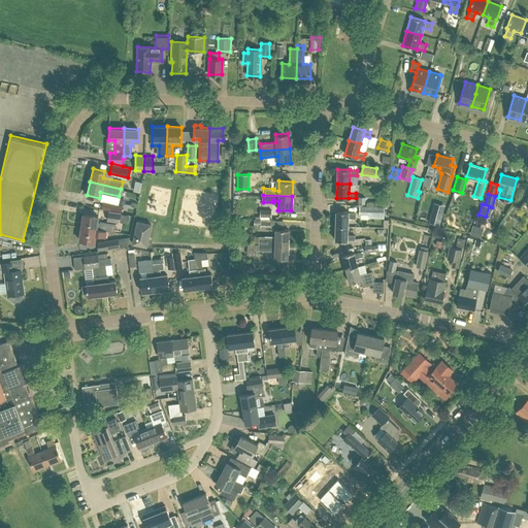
[(101,208),(121,212),(122,212),(123,205),(102,201),(101,208)]
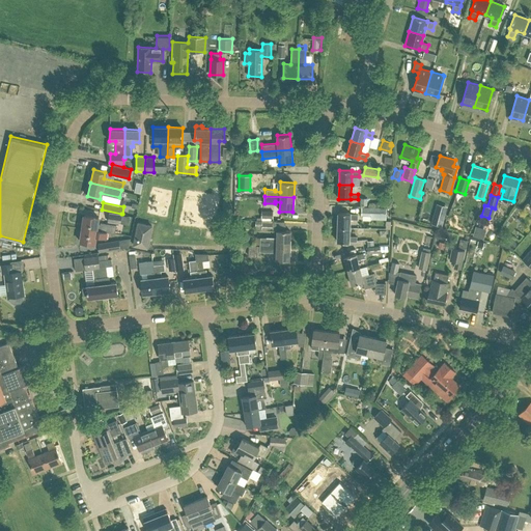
[(438,204),(431,224),(440,226),(443,227),(448,207),(438,204)]
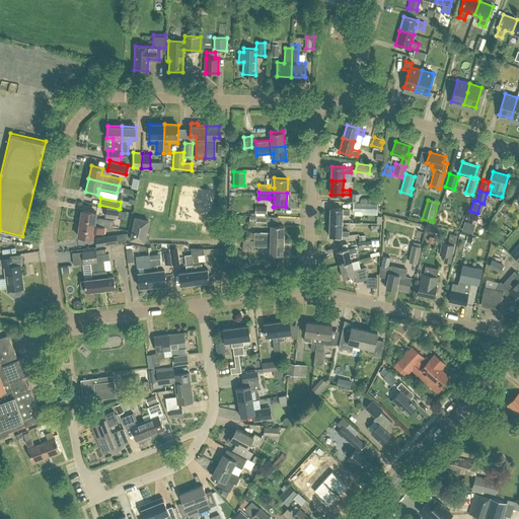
[(364,211),(364,214),(378,215),(378,203),(354,202),(353,211),(364,211)]
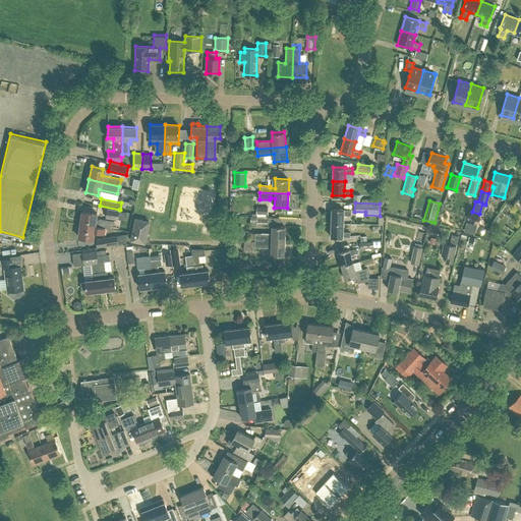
[(106,217),(118,219),(119,210),(107,208),(106,217)]
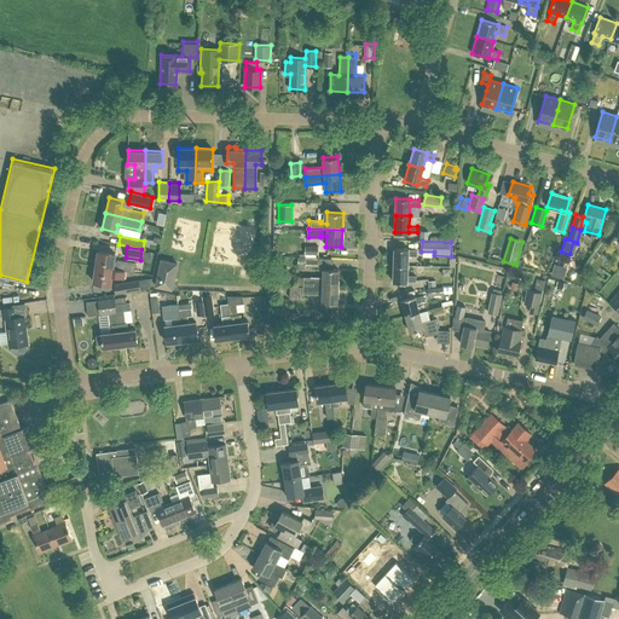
[(394,248),(393,265),(408,265),(408,255),(417,255),(417,249),(408,249),(409,248),(394,248)]
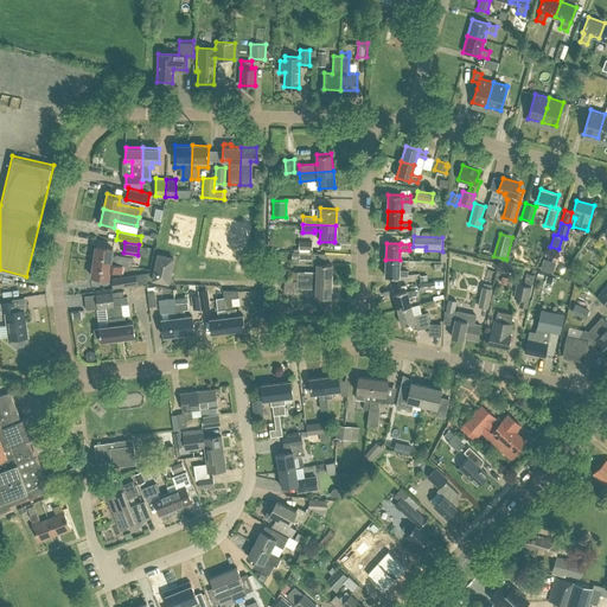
[(96,246),(94,261),(122,264),(132,266),(133,256),(115,254),(115,256),(112,255),(113,248),(96,246)]
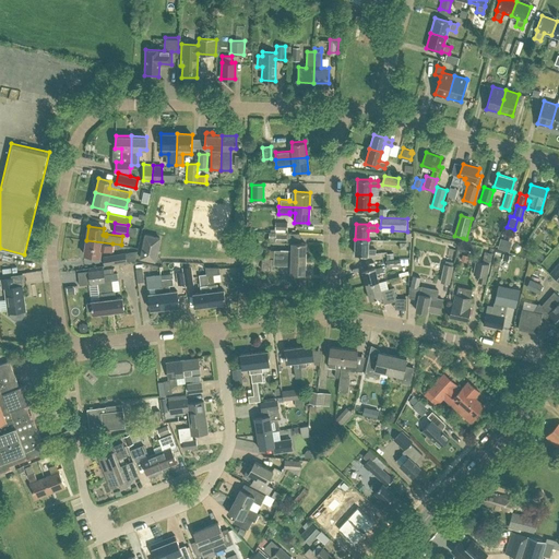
[(270,240),(287,240),(287,232),(270,230),(270,240)]
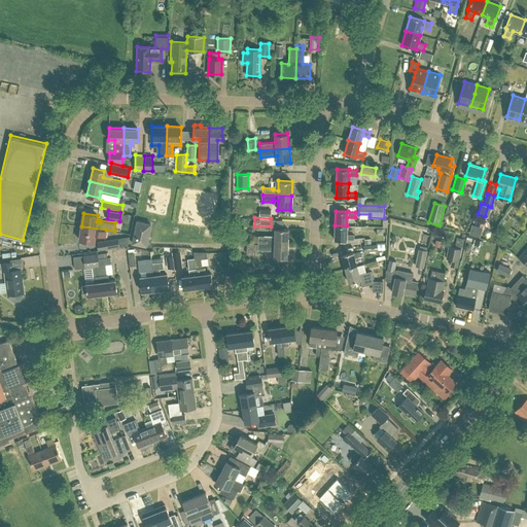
[(151,222),(136,220),(131,243),(146,247),(151,222)]
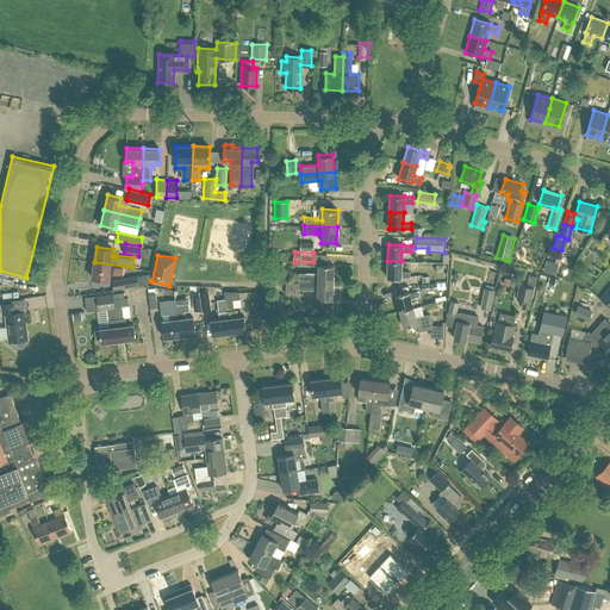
[(542,269),(555,273),(558,262),(545,259),(542,269)]
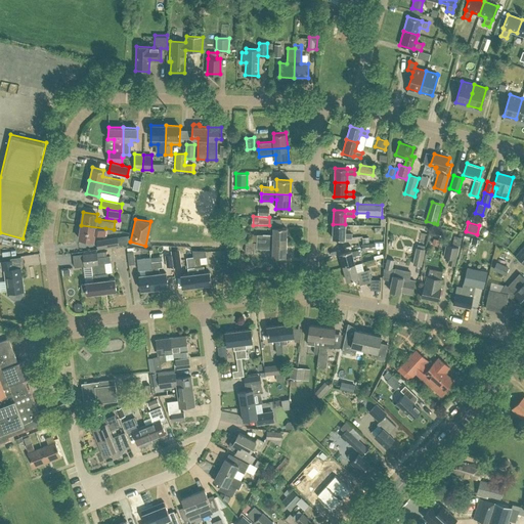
[(333,238),(345,238),(345,237),(352,238),(352,233),(345,232),(345,224),(333,224),(333,238)]
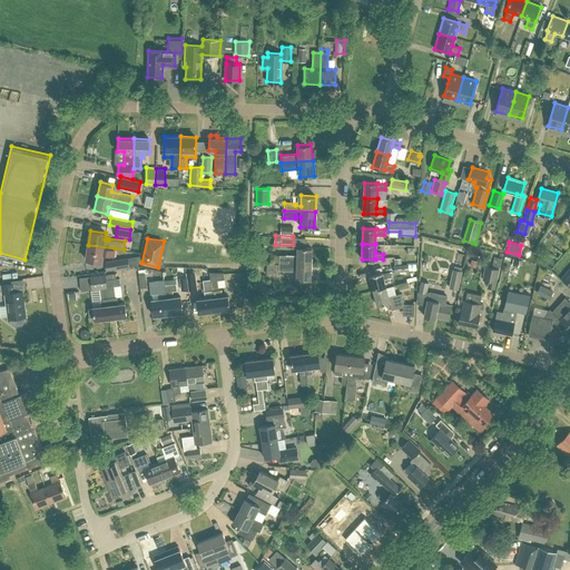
[(86,259),(101,262),(102,253),(114,255),(115,248),(88,245),(86,259)]
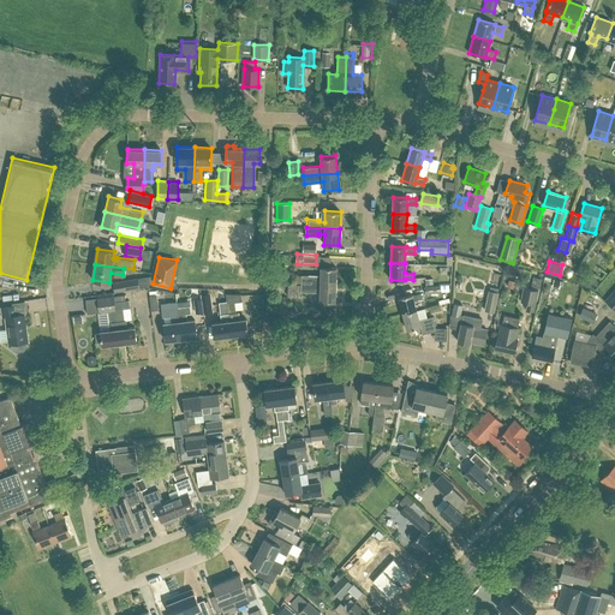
[(321,284),(335,284),(336,267),(321,267),(321,284)]
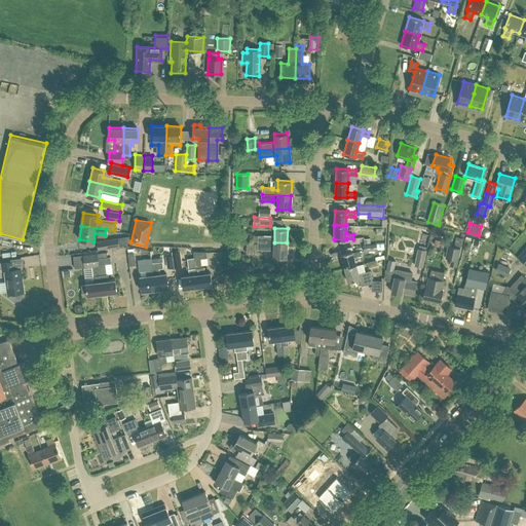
[(129,236),(97,241),(98,251),(127,246),(129,236)]
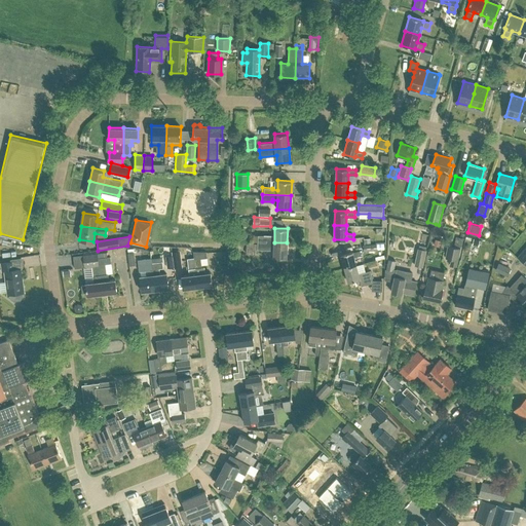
[(268,242),(258,242),(258,249),(273,249),(273,257),(287,258),(287,242),(274,242),(268,242)]
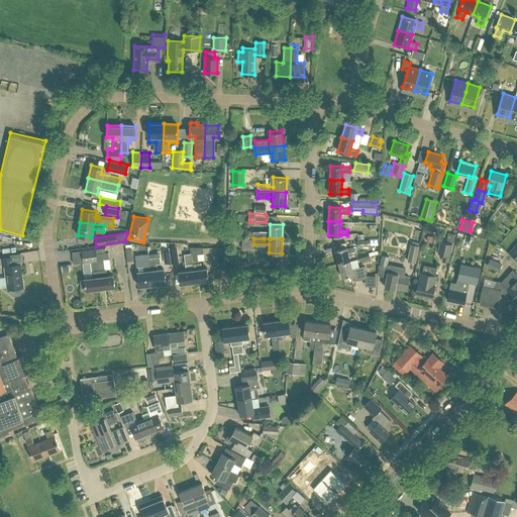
[(437,254),(442,255),(441,262),(448,263),(452,244),(440,241),(437,254)]
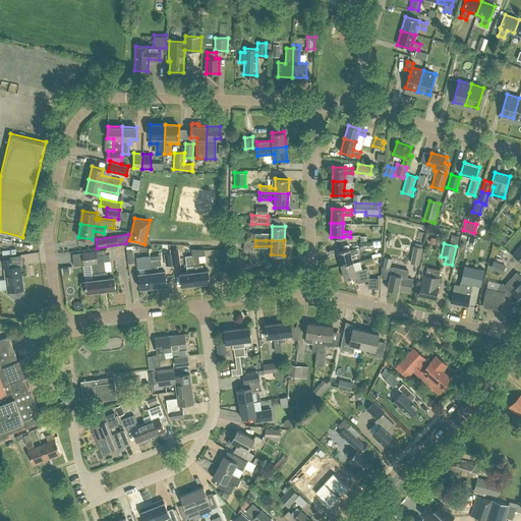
[(414,245),(410,262),(418,264),(421,247),(414,245)]
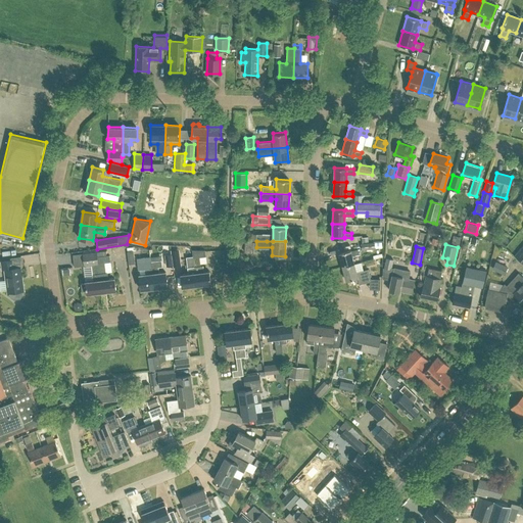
[(339,252),(342,267),(353,264),(351,255),(359,253),(358,248),(350,250),(350,249),(339,252)]
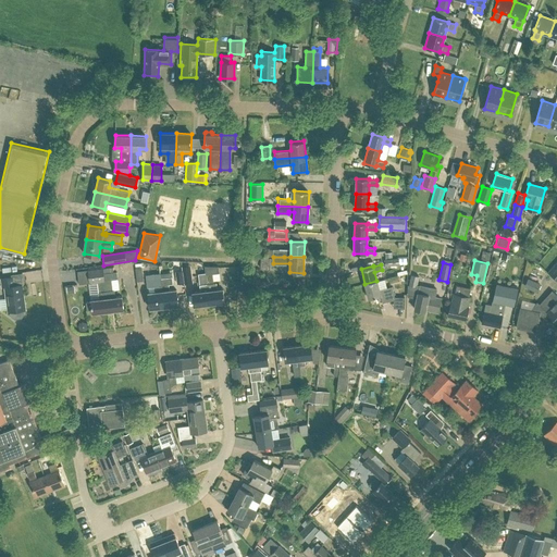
[(186,265),(182,267),(182,270),(183,270),(184,282),(184,283),(184,284),(193,283),(192,271),(187,271),(186,265)]
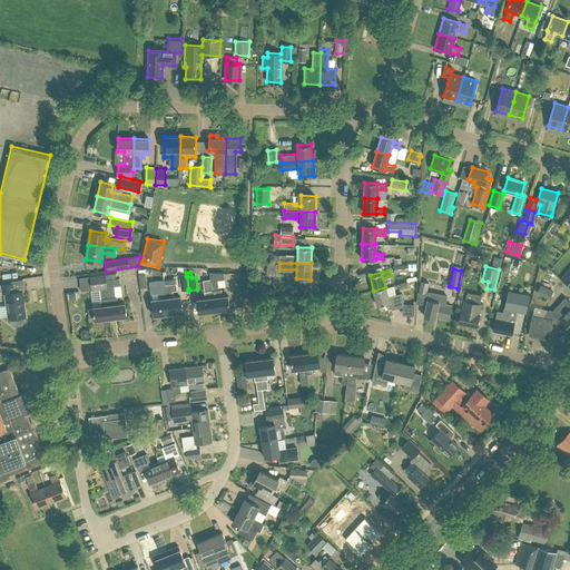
[(215,310),(209,272),(209,278),(203,279),(205,297),(196,298),(198,312),(215,310)]
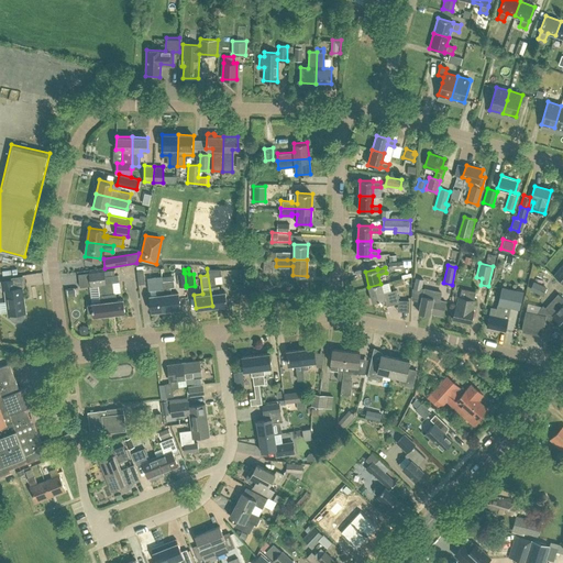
[(207,268),(212,306),(227,305),(225,291),(219,291),(218,285),(216,286),(214,276),(221,275),(220,268),(207,268)]
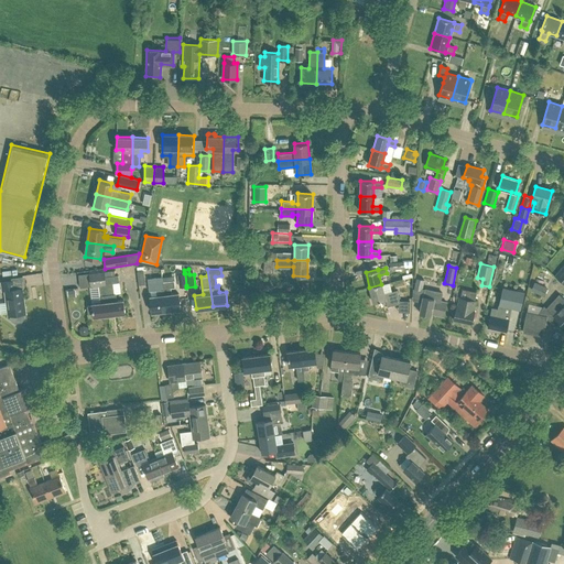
[(110,314),(106,277),(105,271),(89,273),(90,285),(99,284),(101,302),(93,303),(93,305),(88,305),(88,313),(94,312),(94,316),(110,314)]
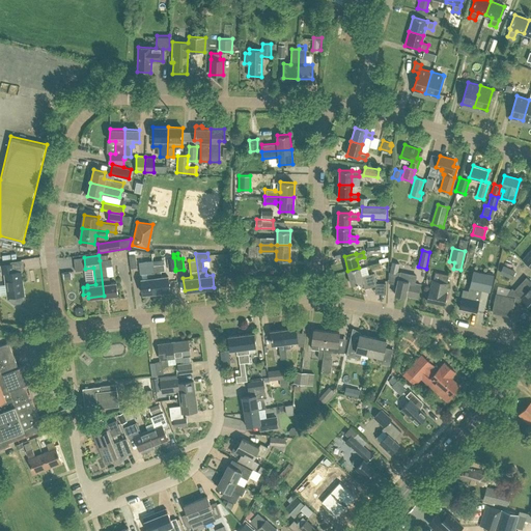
[(167,258),(169,270),(175,270),(175,269),(174,257),(173,257),(167,258)]
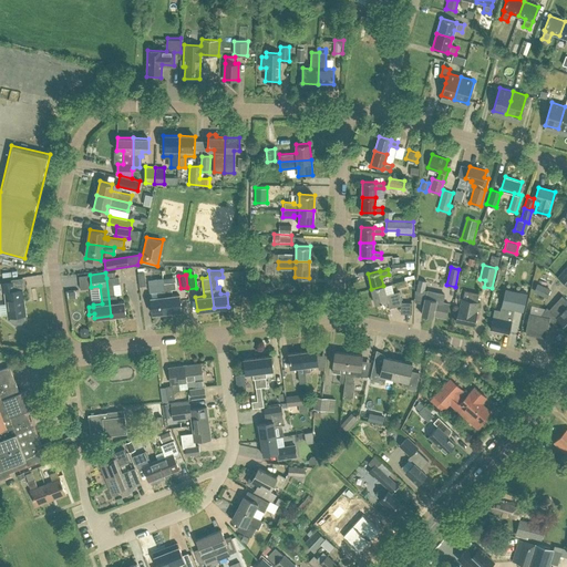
[(106,278),(111,316),(126,315),(124,301),(117,301),(117,295),(115,295),(114,284),(120,284),(120,276),(106,278)]
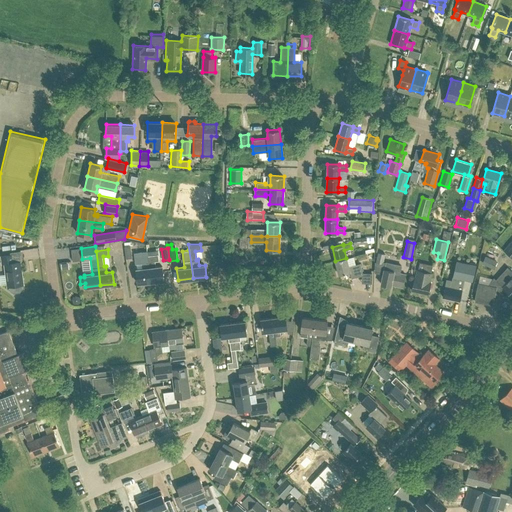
[(134,270),(136,285),(150,284),(145,251),(133,253),(135,263),(142,262),(143,269),(134,270)]
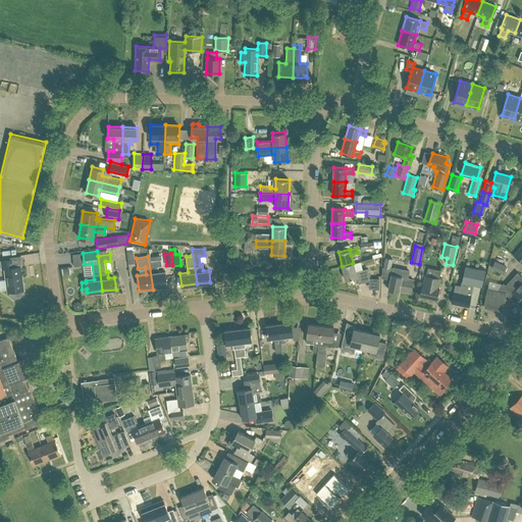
[(12,259),(1,261),(2,268),(4,268),(7,292),(9,291),(10,296),(13,298),(20,297),(22,294),(21,290),(23,289),(20,266),(13,267),(12,259)]
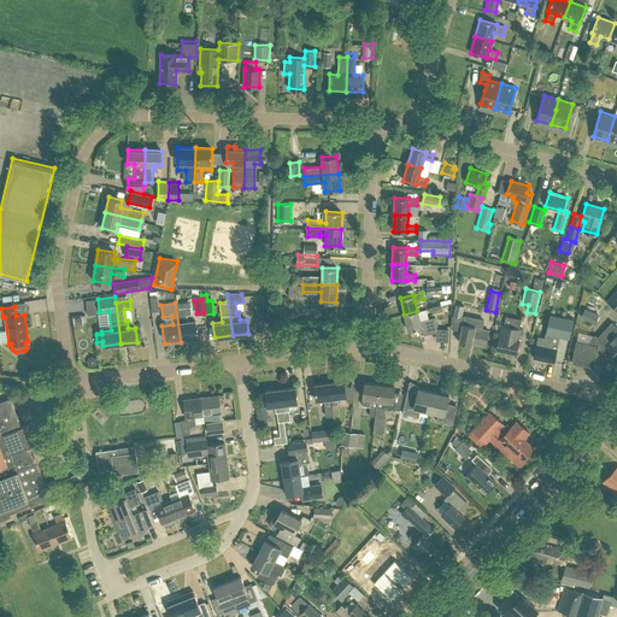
[(178,307),(182,339),(198,338),(195,321),(187,321),(187,315),(192,313),(191,306),(178,307)]
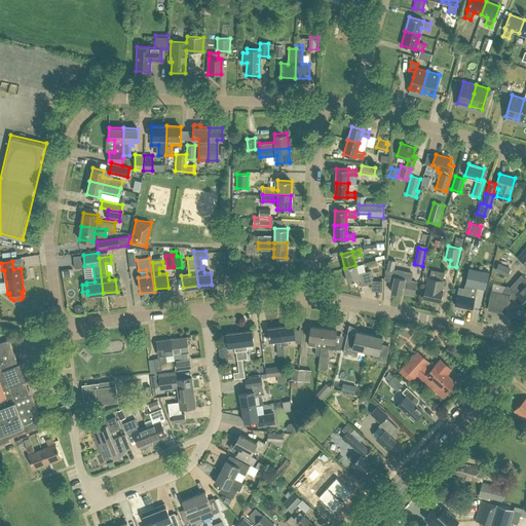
[(498,263),(496,269),(508,274),(510,268),(498,263)]
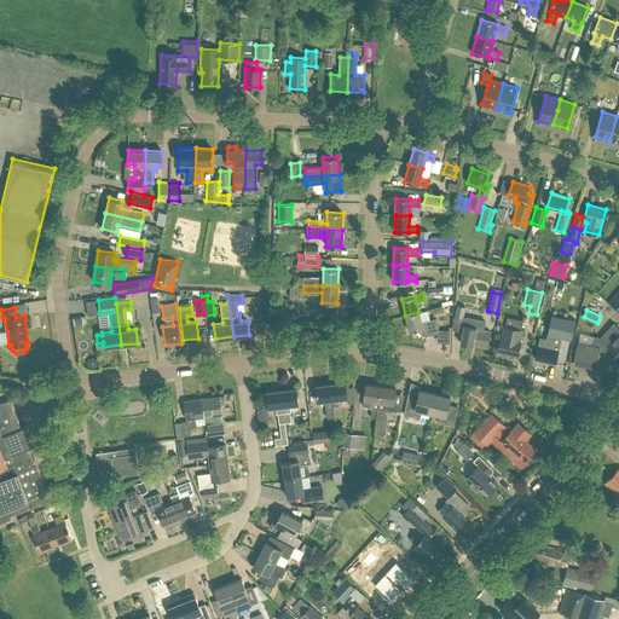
[(423,329),(424,336),(439,333),(435,318),(422,322),(418,312),(405,316),(410,331),(423,329)]
